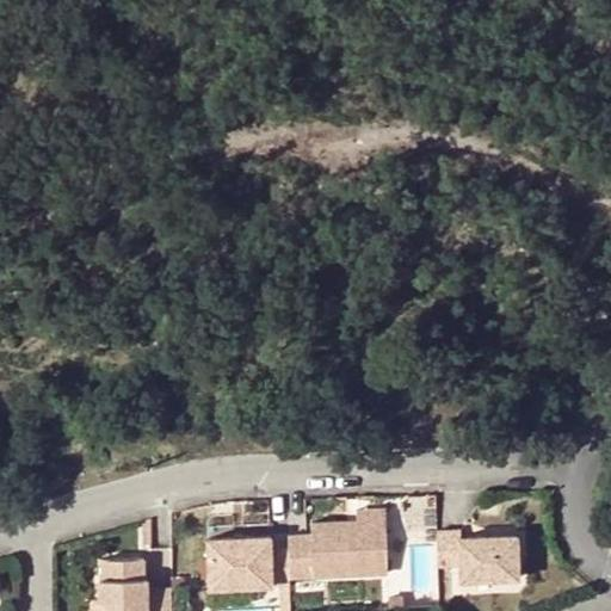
[(383,528),(382,507),(353,508),(353,522),(353,529),(383,528)]
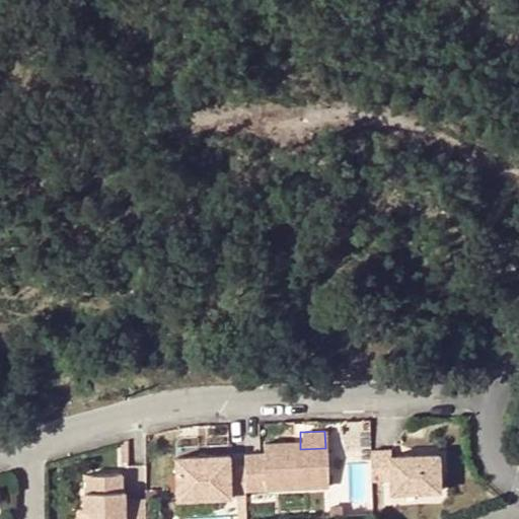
[(262,454),(241,454),(242,465),(243,492),(326,488),(325,448),(300,449),(300,443),(262,444),(262,454)]
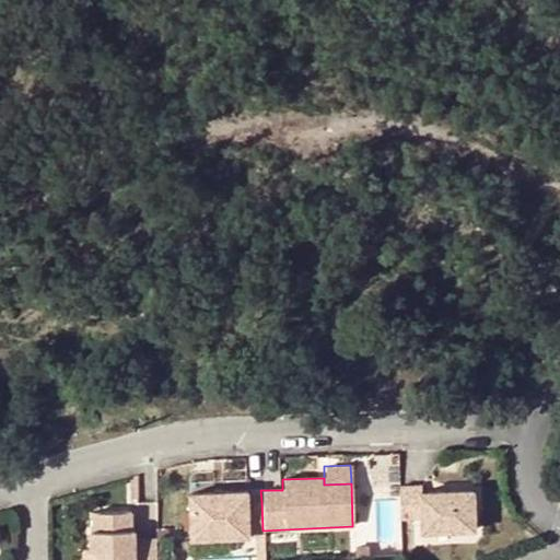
[(421,483),(400,485),(403,516),(422,516),(423,529),(476,527),(474,487),(421,489),(421,483)]
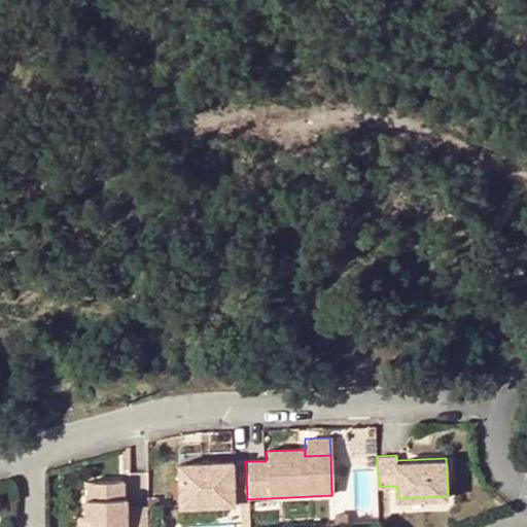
[(241,505),(248,505),(247,499),(246,472),(232,472),(232,462),(177,464),(179,506),(241,505)]
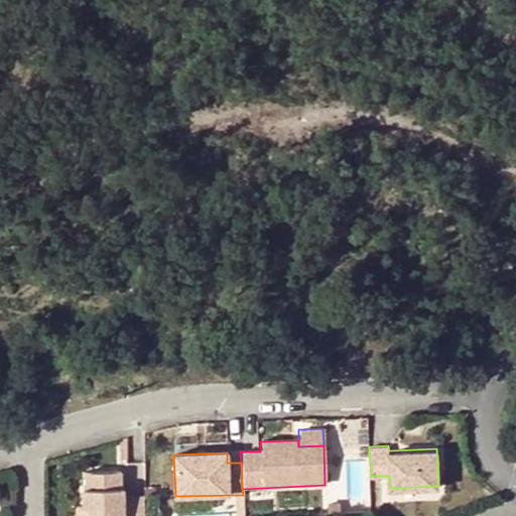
[(89,506),(89,515),(142,515),(142,507),(124,507),(124,497),(124,487),(119,487),(119,472),(89,473),(90,496),(86,496),(86,506),(89,506)]
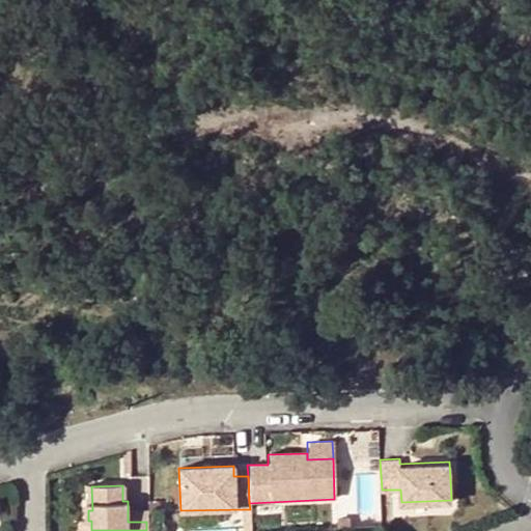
[(128,522),(146,522),(146,511),(128,511),(128,522)]
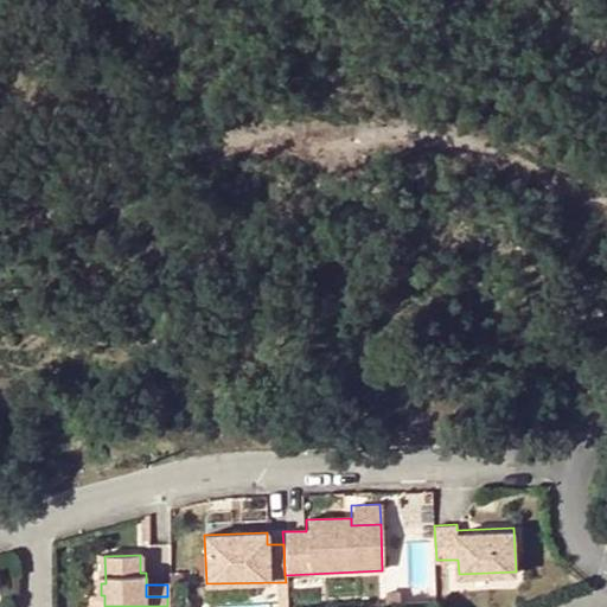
[(90,606),(104,606),(104,595),(101,595),(90,595),(90,606)]
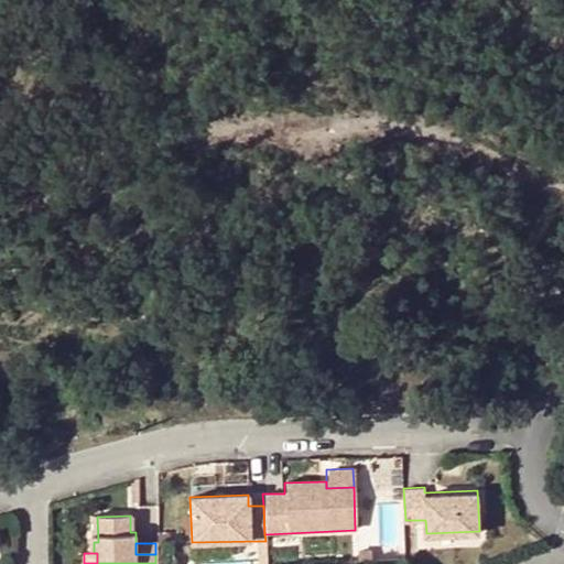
All buildings are outlined.
